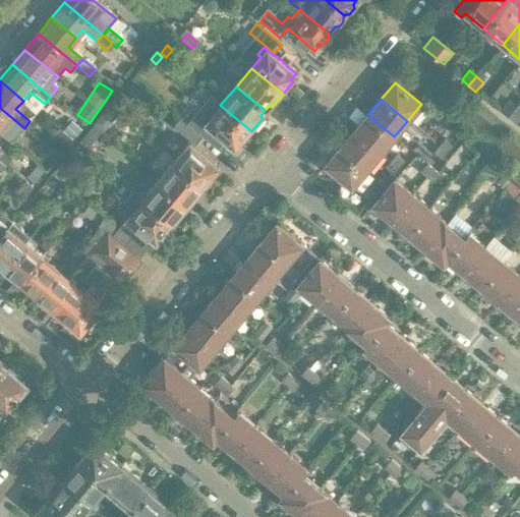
[(508,103),(501,112),(508,118),(516,109),(508,103)]
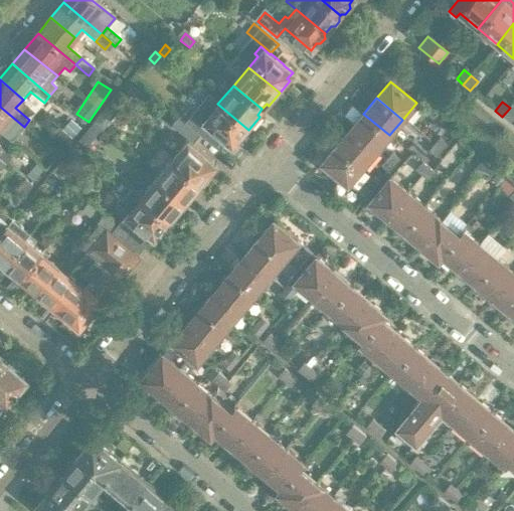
[(248,130),(217,104),(208,115),(205,112),(199,119),(186,108),(178,118),(201,136),(208,127),(209,127),(208,128),(222,139),(222,138),(231,146),(236,139),(239,141),(248,130)]
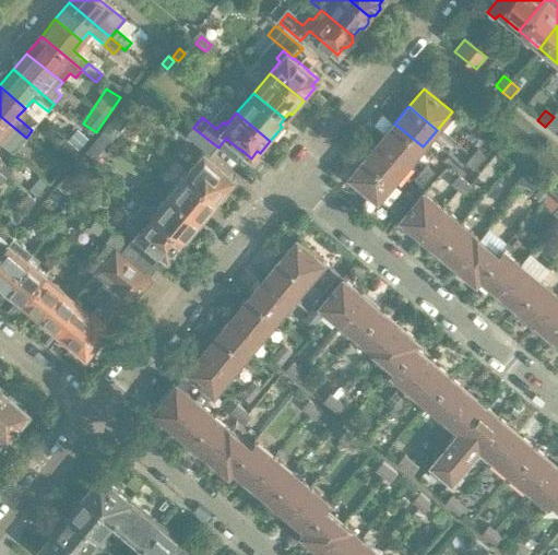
[(26,138),(0,116),(0,143),(12,154),(26,138)]
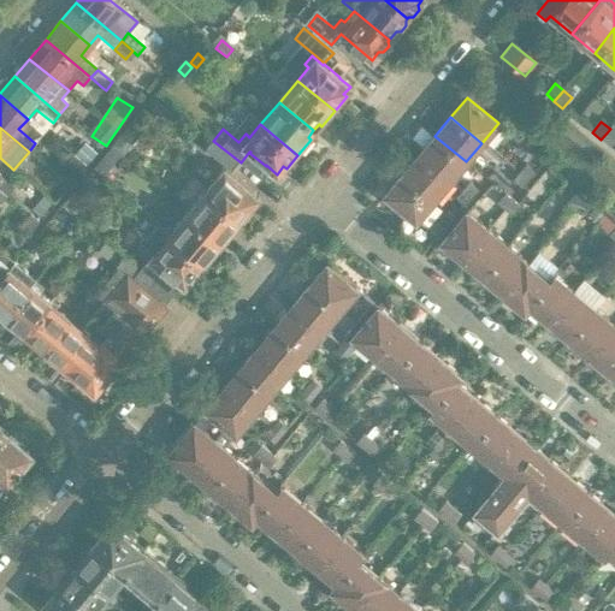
[(614,138),(614,132),(610,129),(601,140),(609,147),(614,138)]
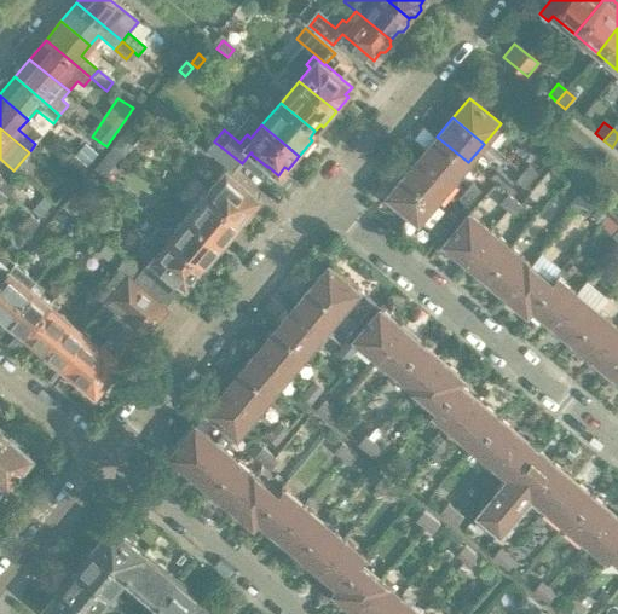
[(122,135),(111,149),(125,160),(127,156),(128,140),(122,135)]
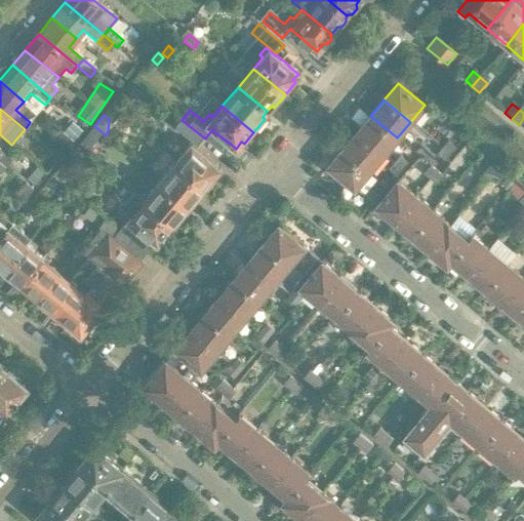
[(370,116),(356,132),(383,155),(397,137),(370,116)]
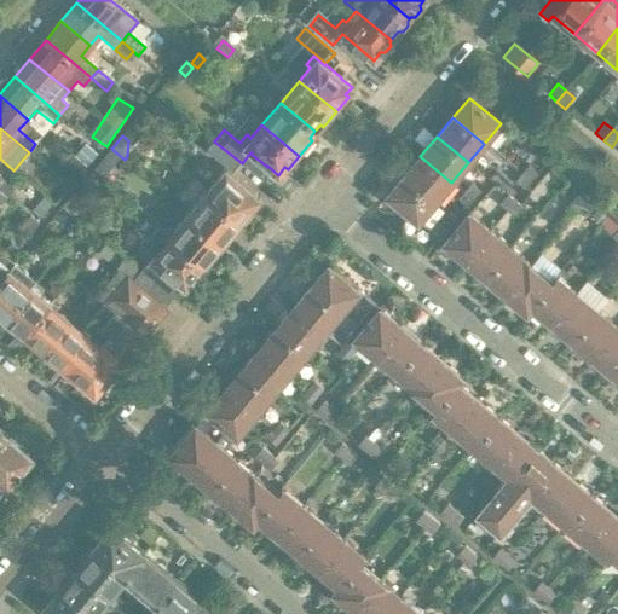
[(250,209),(259,198),(231,175),(242,163),(214,142),(206,154),(225,171),(207,191),(244,222),(252,213),(250,209)]
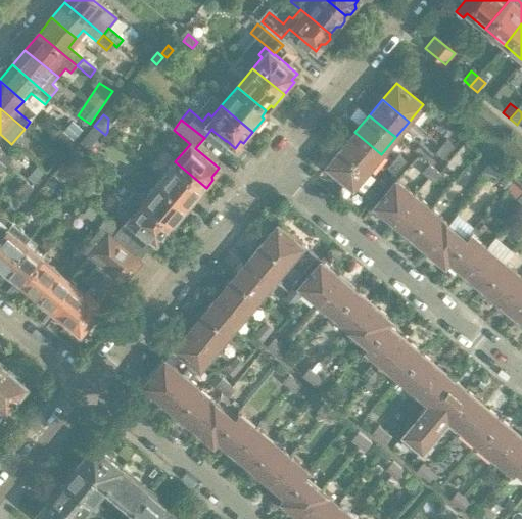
[(354,132),(341,149),(367,171),(381,154),(354,132)]
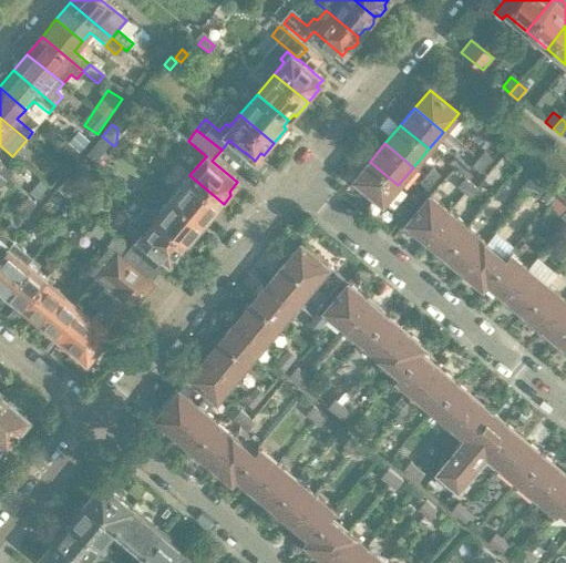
[(483,154),(477,161),(485,167),(491,161),(483,154)]
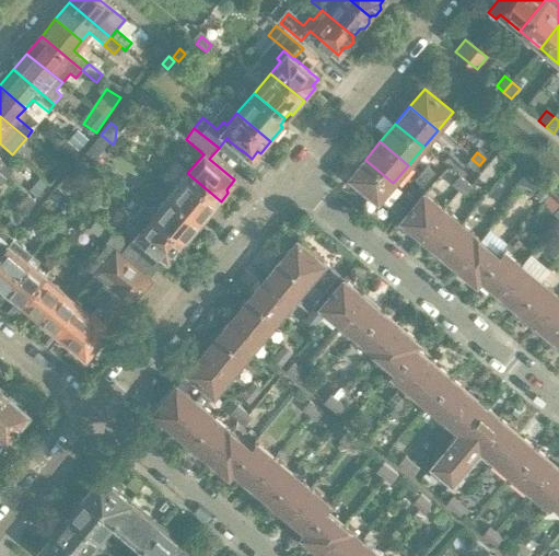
[(479,165),(472,159),(466,165),(474,172),(479,165)]
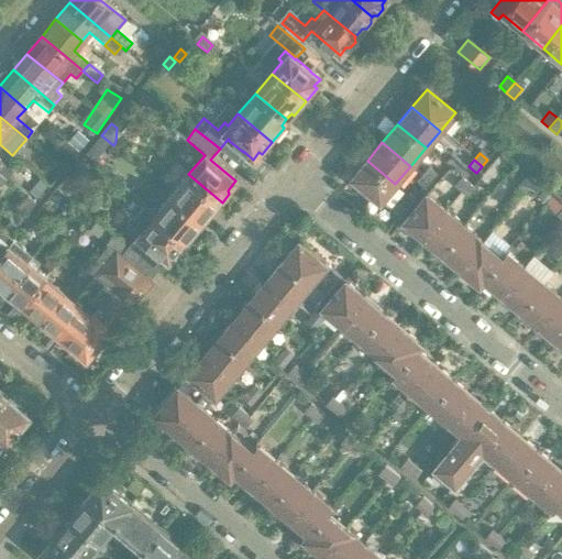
[(0,174),(7,179),(13,173),(0,161),(0,174)]
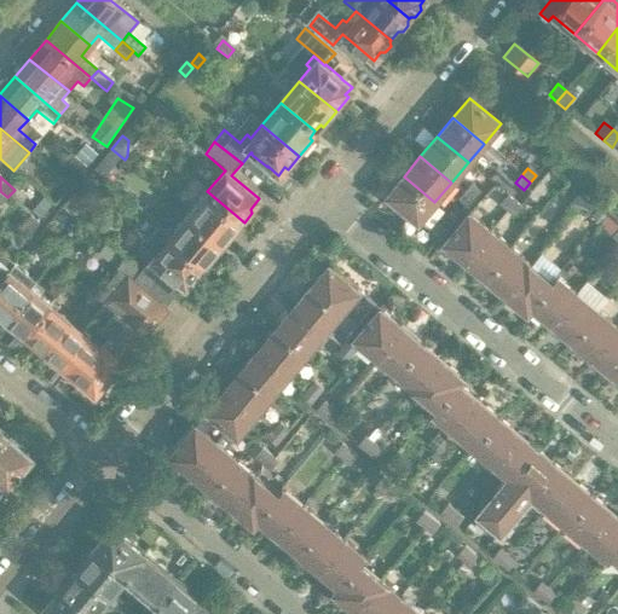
[(434,202),(404,177),(387,197),(417,222),(434,202)]
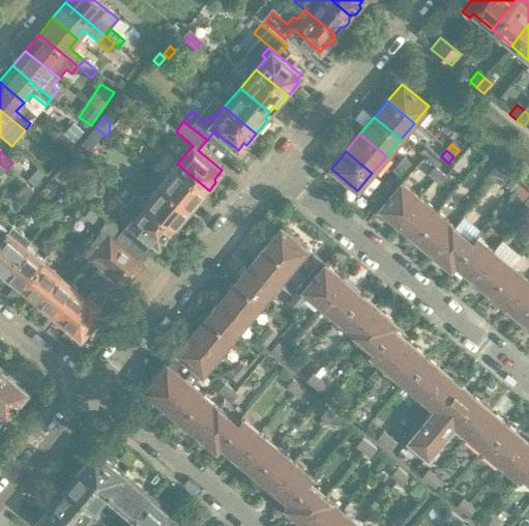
[(410,166),(403,159),(398,166),(405,172),(410,166)]
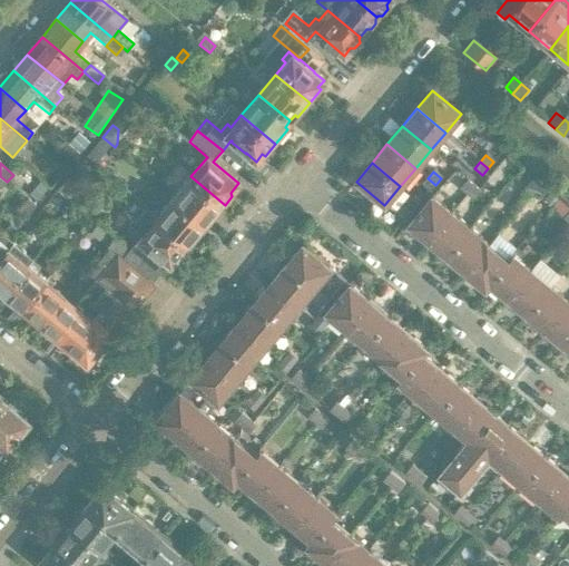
[(225,205),(190,176),(175,196),(205,223),(212,214),(216,215),(225,205)]
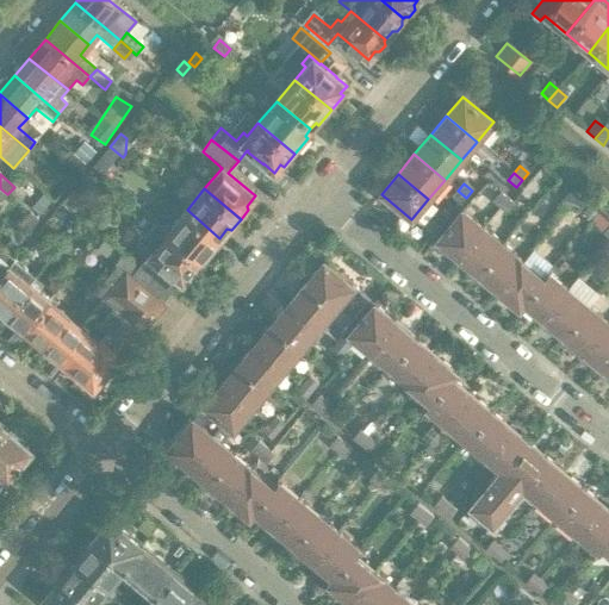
[(466,198),(458,191),(452,198),(460,205),(466,198)]
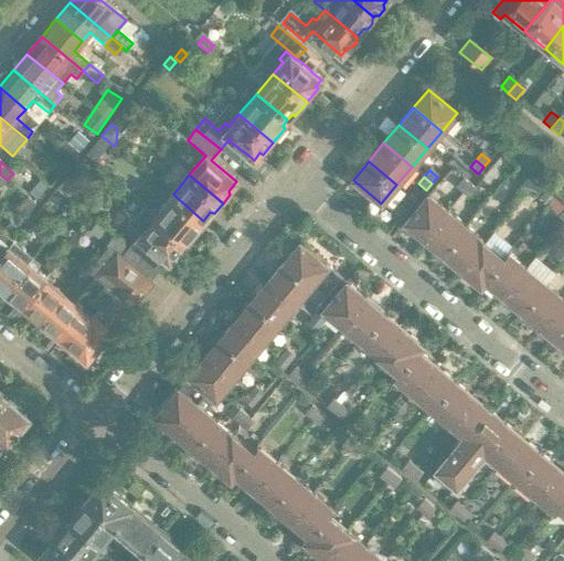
[(534,183),(528,178),(521,186),(528,192),(534,183)]
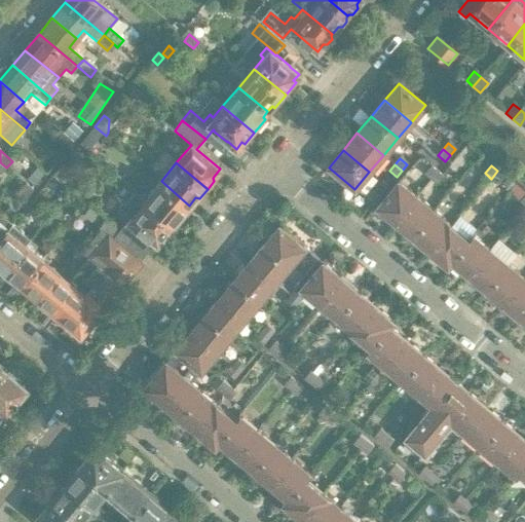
[(424,175),(430,180),(437,173),(430,166),(424,175)]
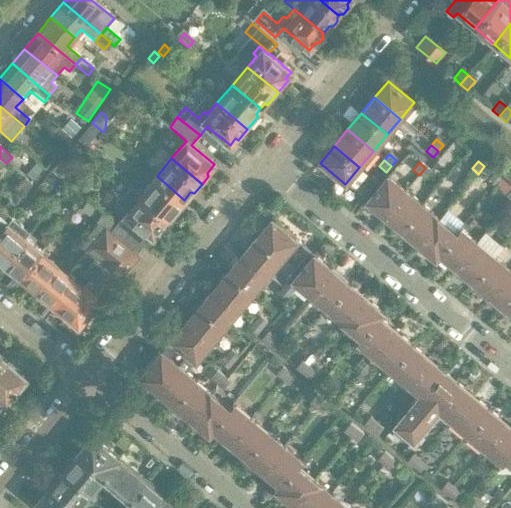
[(484,166),(478,174),(484,179),(490,171),(484,166)]
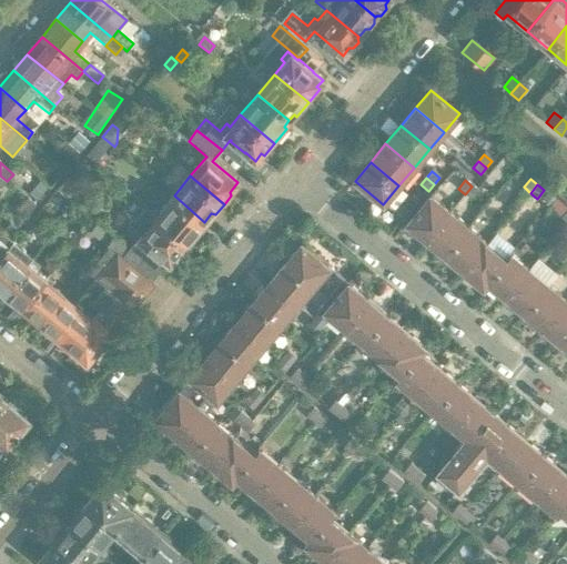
[(478,192),(472,187),(465,194),(472,200),(478,192)]
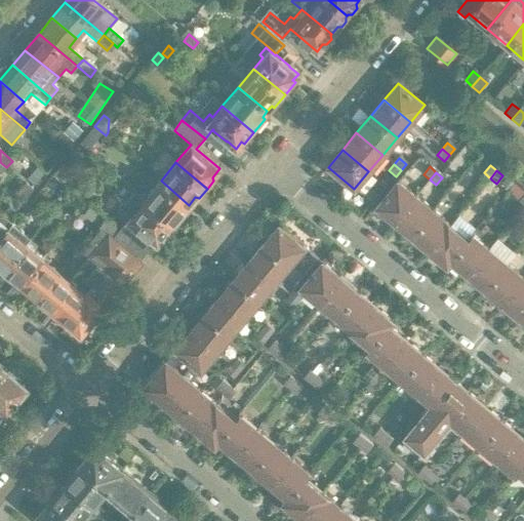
[(189,205),(161,181),(145,200),(175,226),(183,217),(180,214),(189,205)]
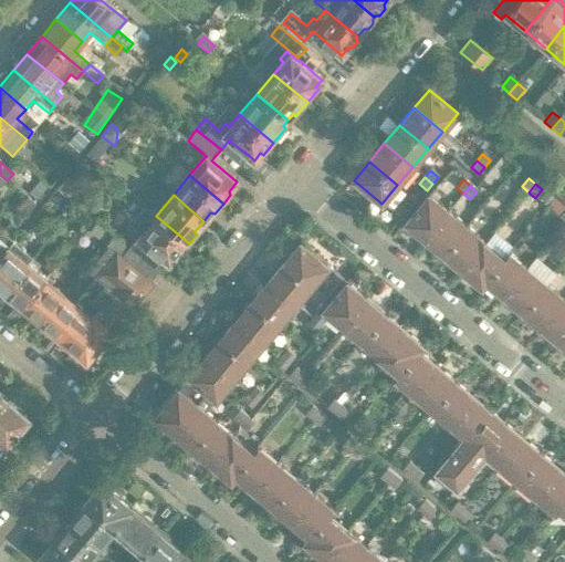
[(428,196),(405,224),(425,239),(426,238),(448,212),(428,196)]
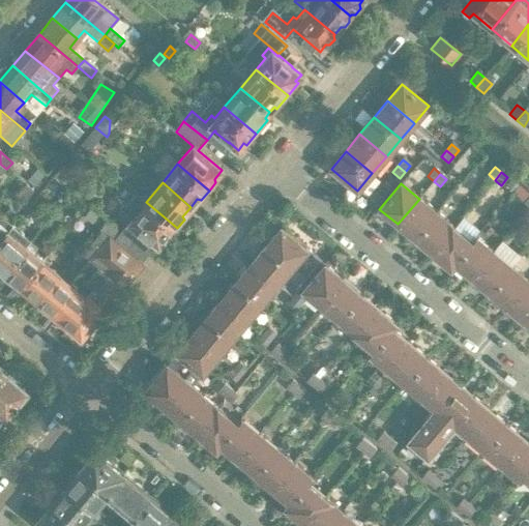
[(34,193),(26,184),(17,197),(25,204),(34,193)]
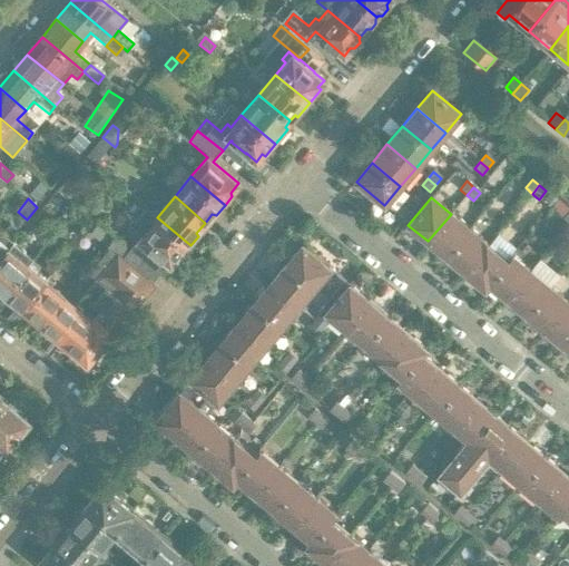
[(399,204),(392,212),(403,221),(409,213),(399,204)]
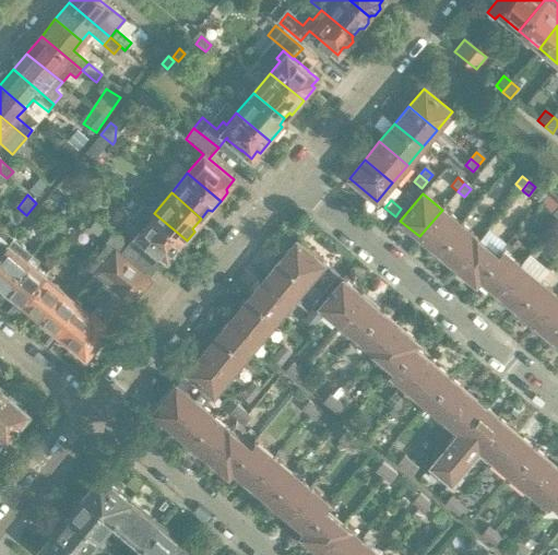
[(67,201),(61,209),(67,213),(72,205),(67,201)]
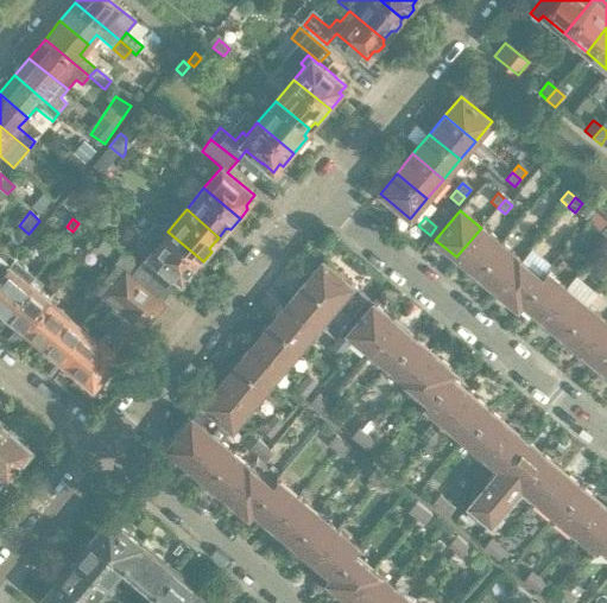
[(203,261),(168,232),(156,222),(145,236),(141,236),(138,239),(138,245),(149,254),(177,278),(182,281),(190,271),(195,272),(203,261)]
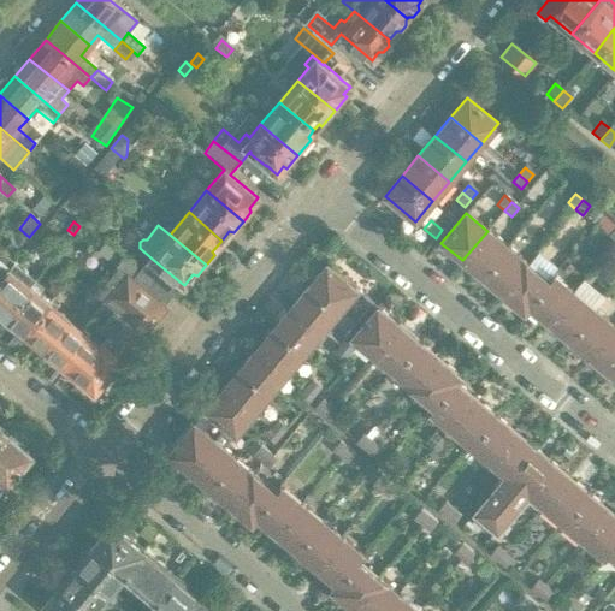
[(488,231),(463,259),(462,260),(483,277),(507,248),(488,231)]
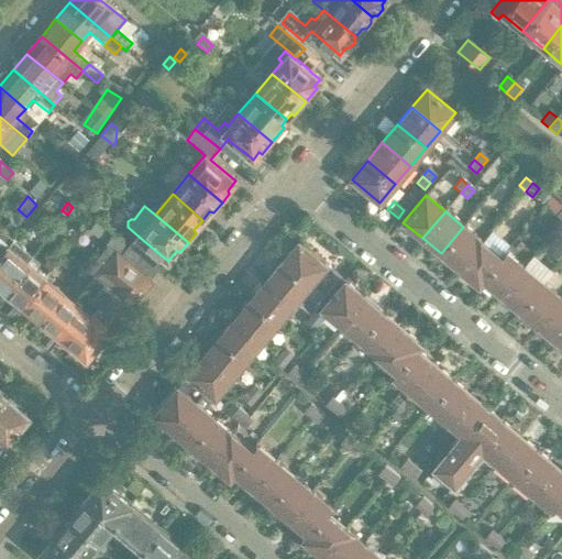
[(10,223),(2,232),(12,240),(20,231),(10,223)]
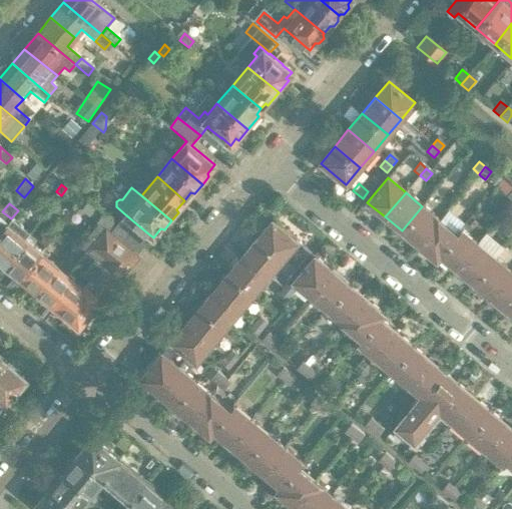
[(86,205),(81,212),(89,219),(94,212),(86,205)]
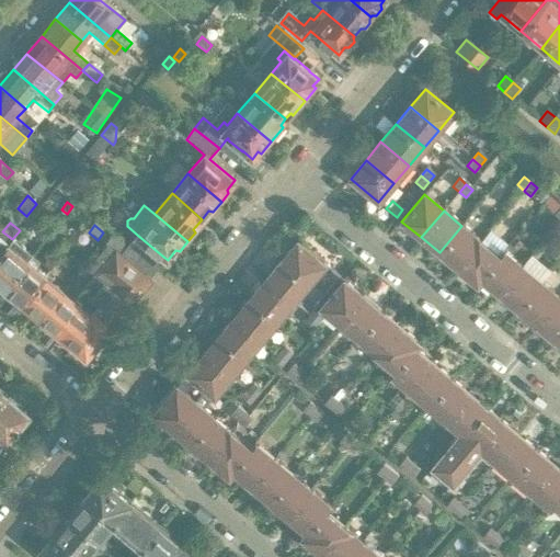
[(461,226),(440,252),(458,269),(481,241),(461,226)]
